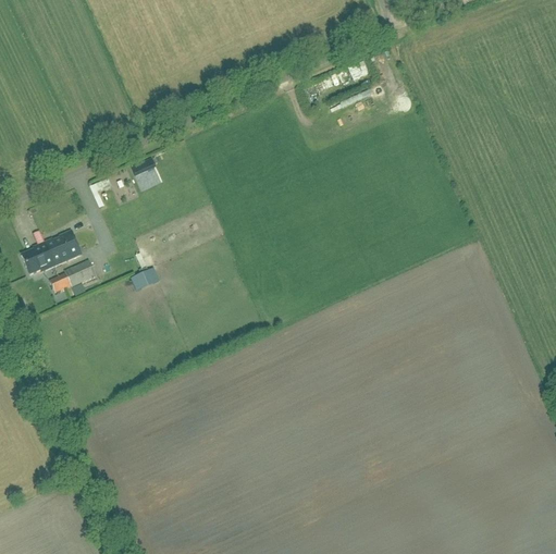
[(363,61),(348,68),(354,79),(369,73),(363,61)]
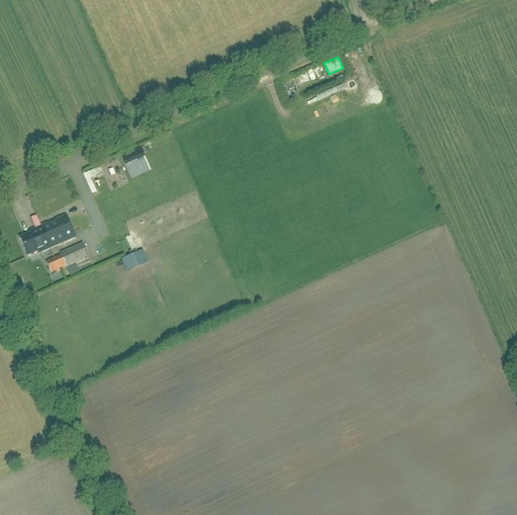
[(345,81),(317,94),(319,98),(347,86),(345,81)]
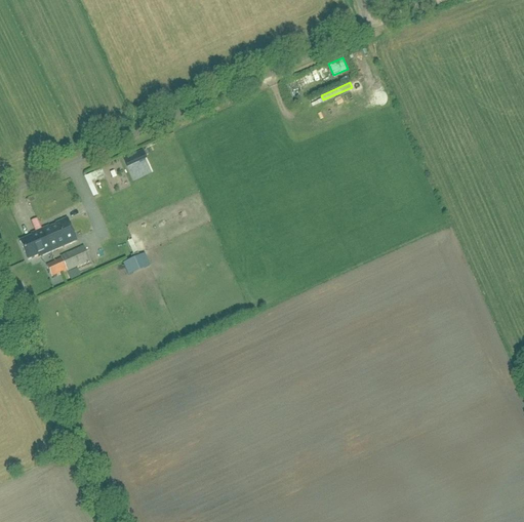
[(144,149),(124,158),(127,165),(147,157),(144,149)]
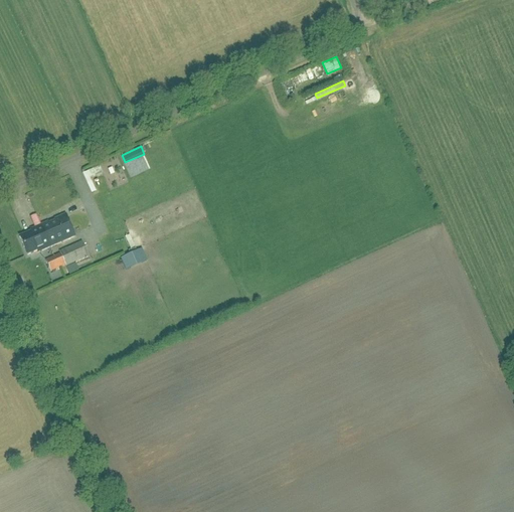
[(103,171),(100,164),(83,172),(92,191),(97,189),(91,177),(103,171)]
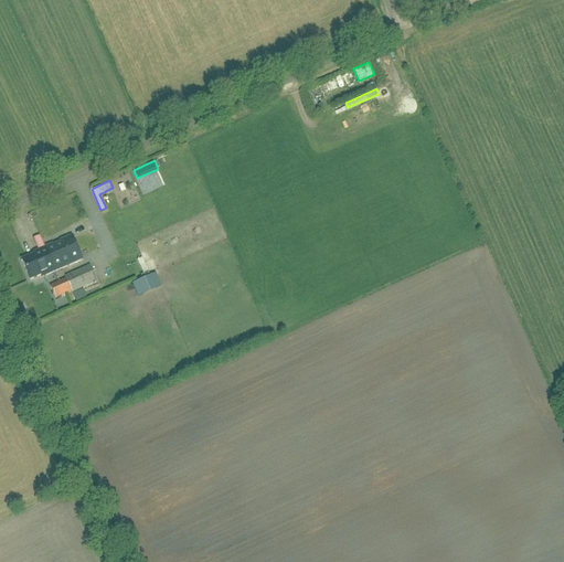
[(50,243),(43,245),(54,271),(80,260),(68,235),(57,240),(59,242),(51,245),(50,243)]
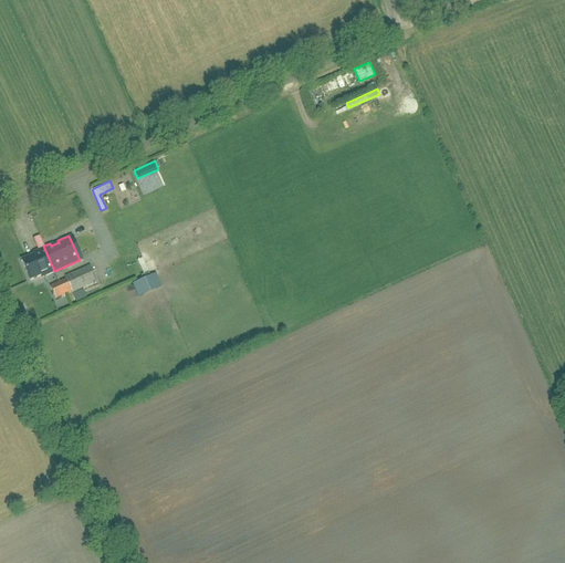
[(34,252),(22,258),(22,260),(30,277),(31,279),(42,274),(42,275),(54,271),(43,246),(39,248),(40,250),(34,252)]
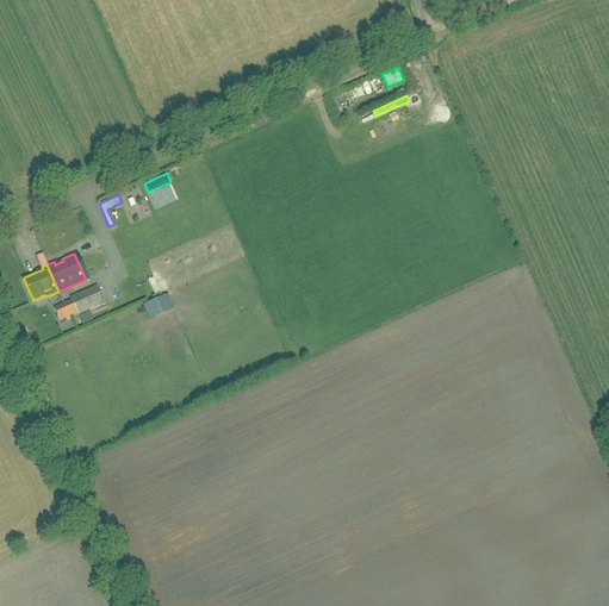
[(144,279),(151,293),(157,291),(150,276),(144,279)]
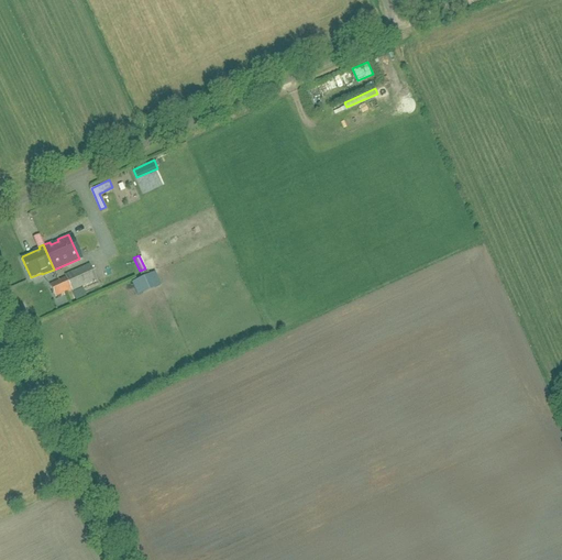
[(73,291),(97,280),(89,263),(65,274),(65,276),(50,283),(55,296),(72,288),(73,291)]
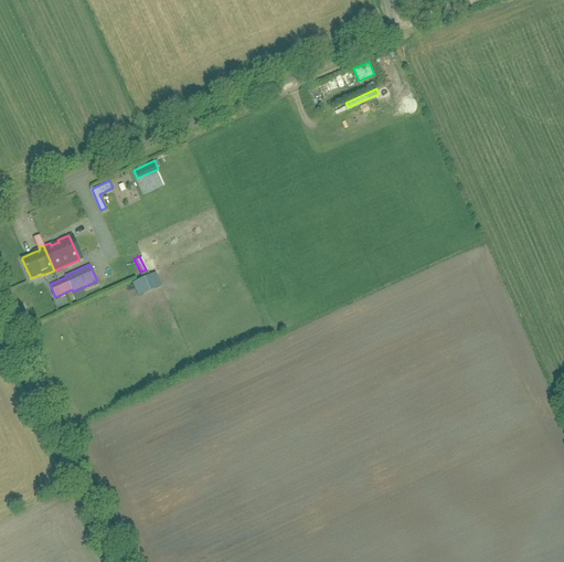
[(157,272),(132,282),(138,295),(162,285),(157,272)]
